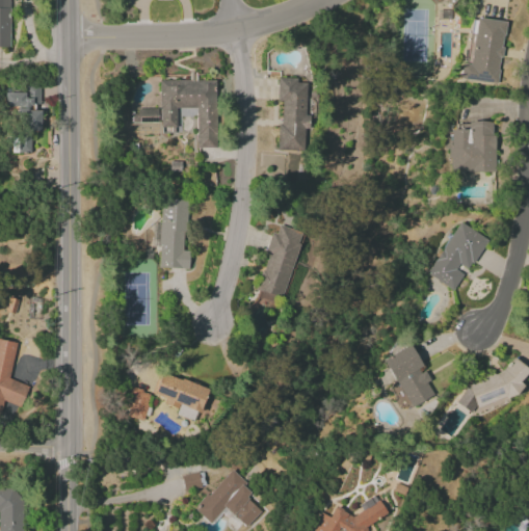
[(0,0),(0,46),(12,46),(11,0),(0,0)]
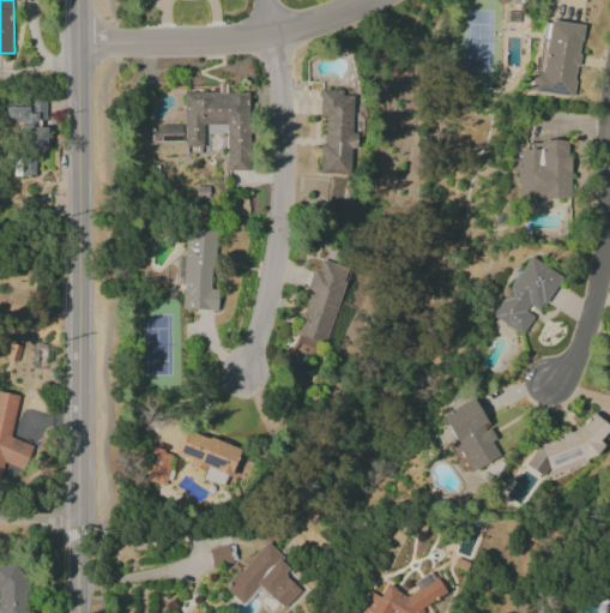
[(545,19),(541,73),(535,72),(532,91),(578,96),(585,24),(545,19)]
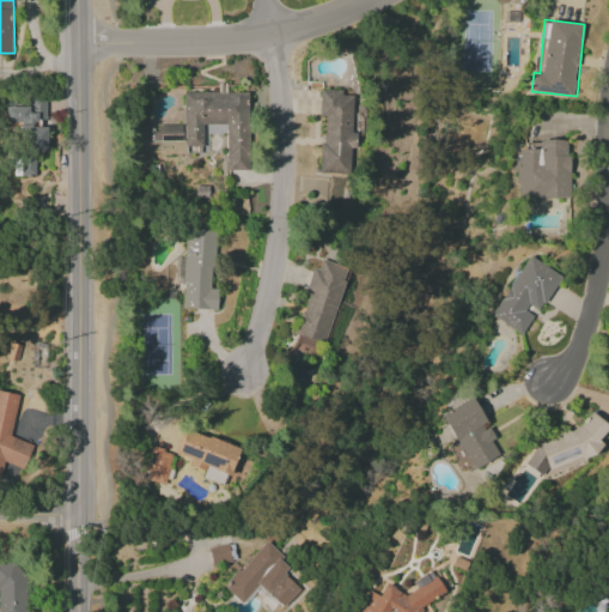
[(323,171),(353,173),(354,95),(343,94),(345,89),(322,89),(321,115),(324,115),(323,171)]
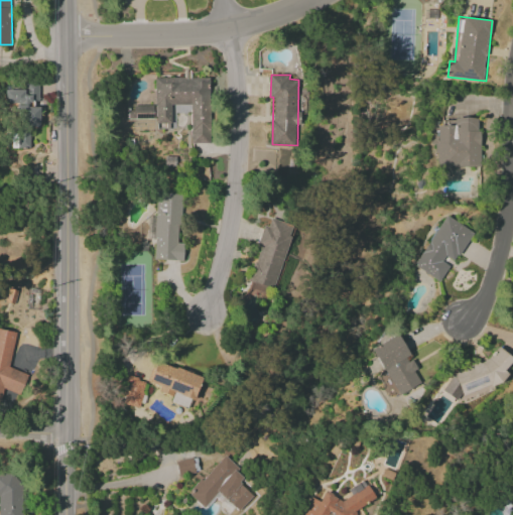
[(41,125),(41,107),(29,107),(29,100),(40,100),(40,82),(25,82),(25,89),(6,89),(6,103),(19,103),(19,125),(41,125)]
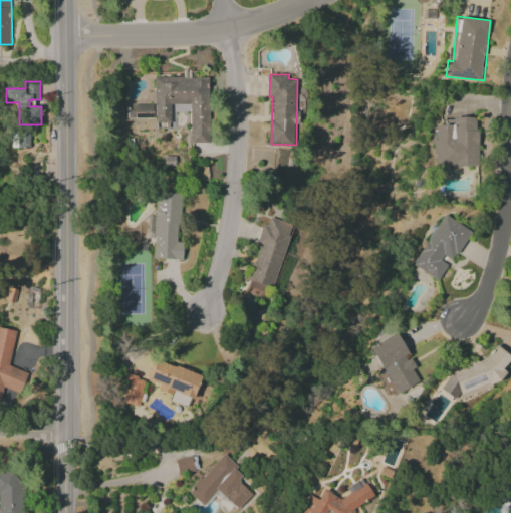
[(156,105),(130,106),(131,120),(156,120),(156,105)]
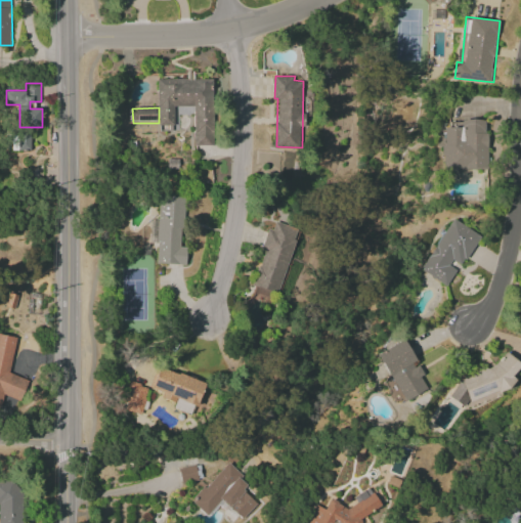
[(460,169),(488,169),(488,120),(445,120),(445,178),(460,178),(460,169)]
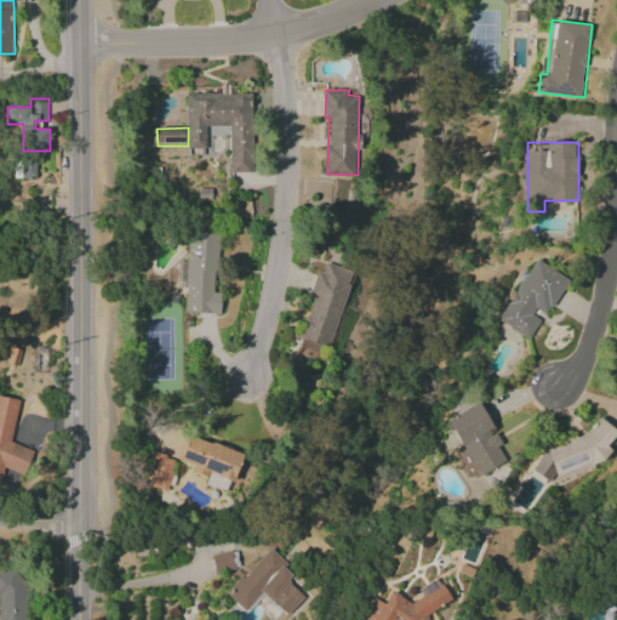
[(187,312),(222,313),(223,291),(217,291),(221,232),(190,231),(187,312)]
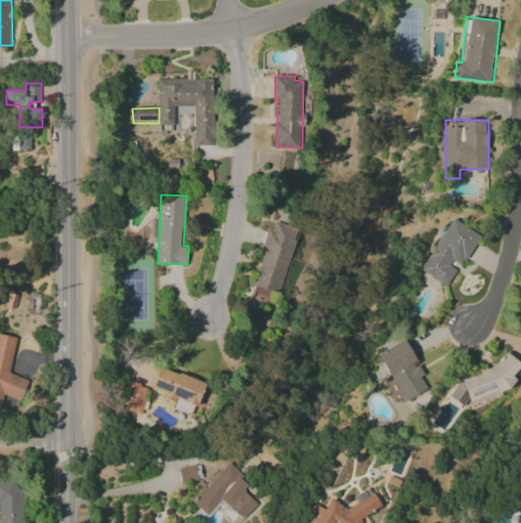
[(448,285),(460,266),(462,267),(481,234),(452,218),(422,269),(448,285)]
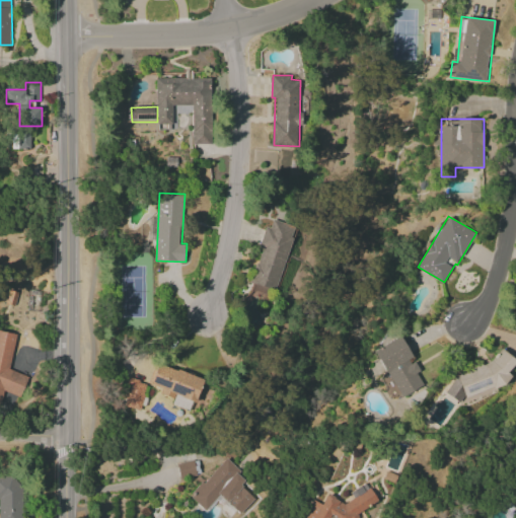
[(299,227),(275,219),(272,227),(268,225),(261,247),(264,248),(252,282),(279,291),(299,227)]
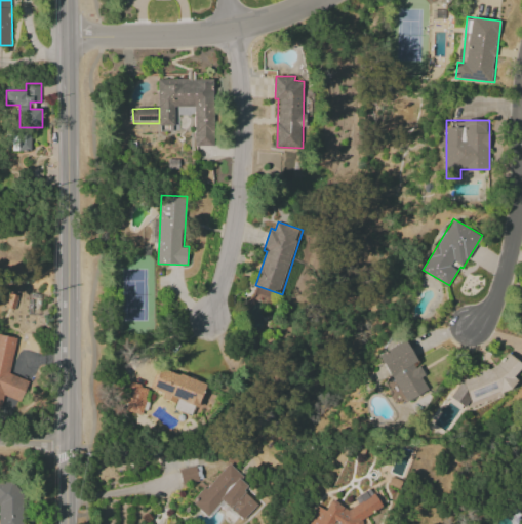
[(18,337),(0,333),(0,407),(3,408),(5,396),(25,400),(30,378),(10,374),(18,337)]
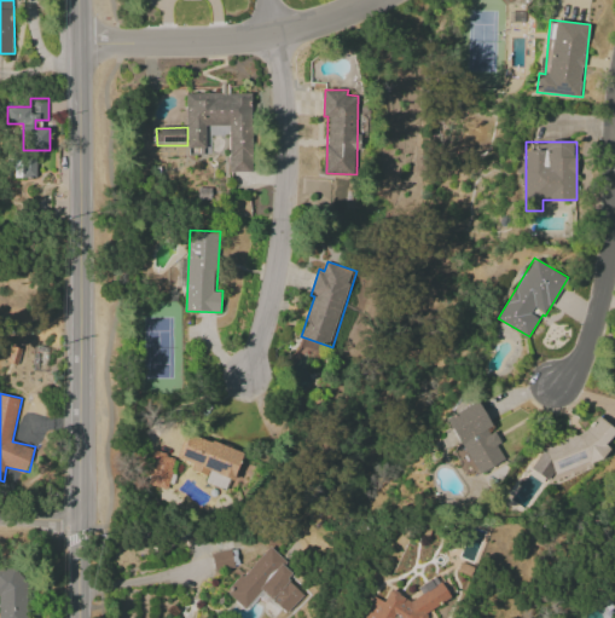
[(506,460),(498,444),(502,442),(494,428),(479,400),(447,417),(479,474),(506,460)]
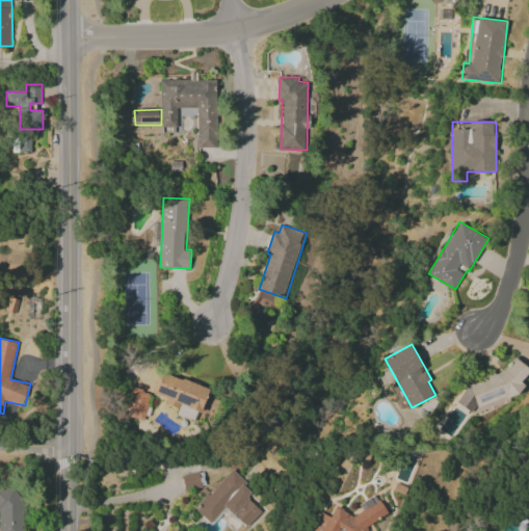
[(458,401),(473,413),(504,400),(505,399),(519,394),(525,386),(523,379),(528,373),(528,367),(516,356),(504,370),(473,382),(458,401)]
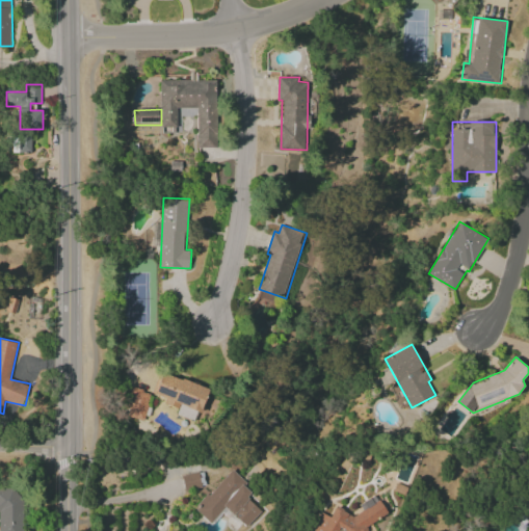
[(210,387),(163,372),(157,393),(168,397),(166,403),(180,408),(178,414),(199,421),(210,387)]
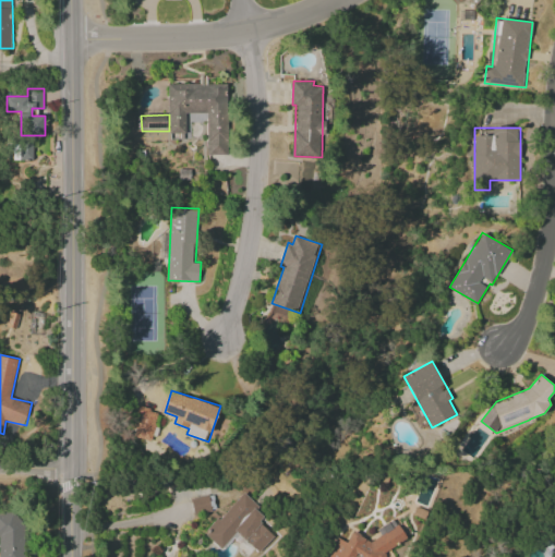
[(154,440),(159,410),(140,407),(134,436),(154,440)]
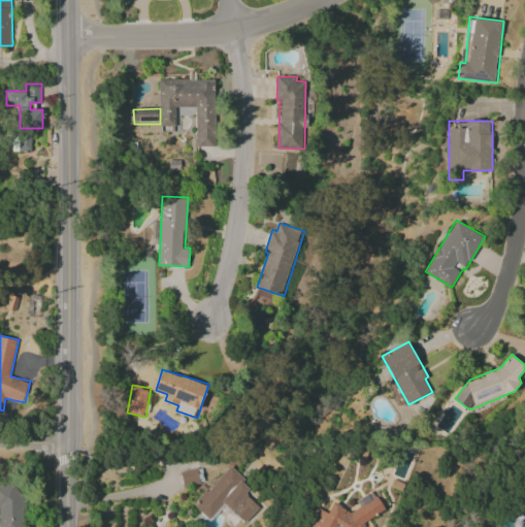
[(226,503),(247,523),(262,506),(247,493),(253,486),(230,466),(195,505),(211,519),(226,503)]
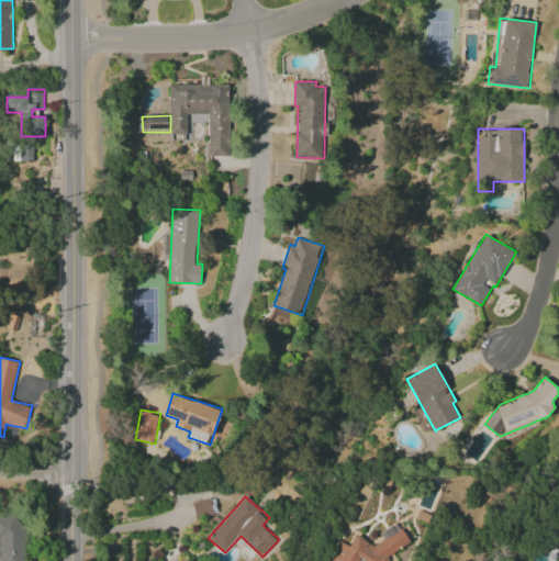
[(198,518),(215,514),(211,498),(193,502),(198,518)]
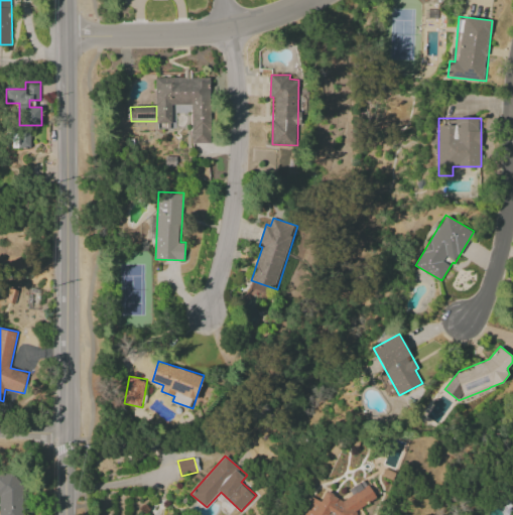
[(22,514),(23,474),(0,473),(0,495),(0,496),(0,511),(0,514),(22,514)]
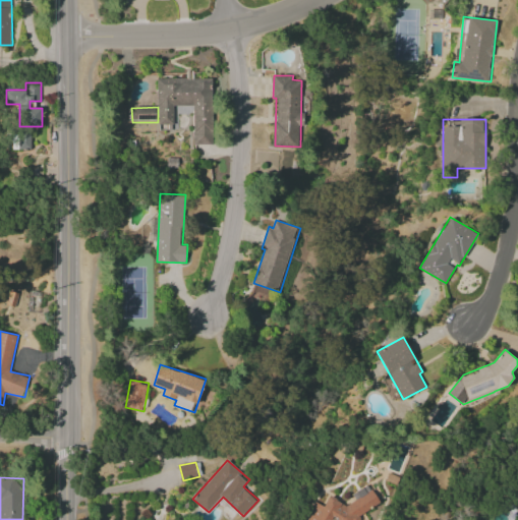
[(306,519),(359,519),(363,513),(378,505),(379,502),(369,484),(353,494),(356,500),(347,505),(330,496),(325,506),(317,502),(306,519)]
